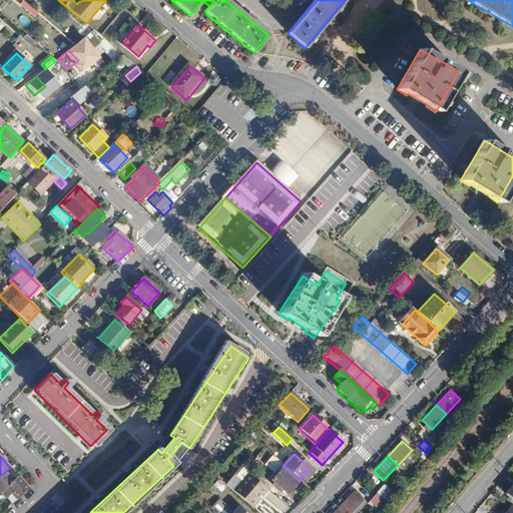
[(283,466),(273,457),(265,466),(277,476),(272,482),(287,495),(300,481),(283,466)]
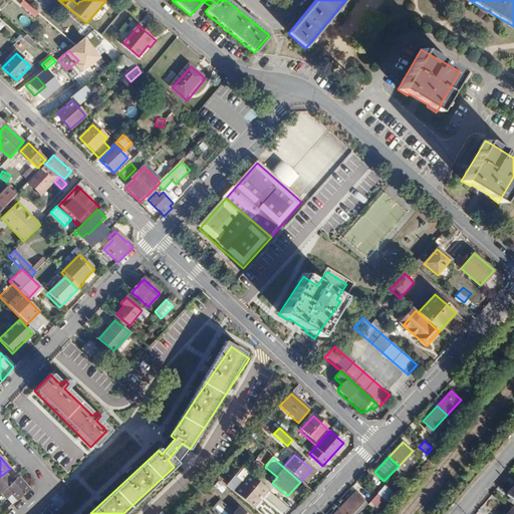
[(19,469),(15,464),(10,469),(1,476),(5,480),(19,469)]
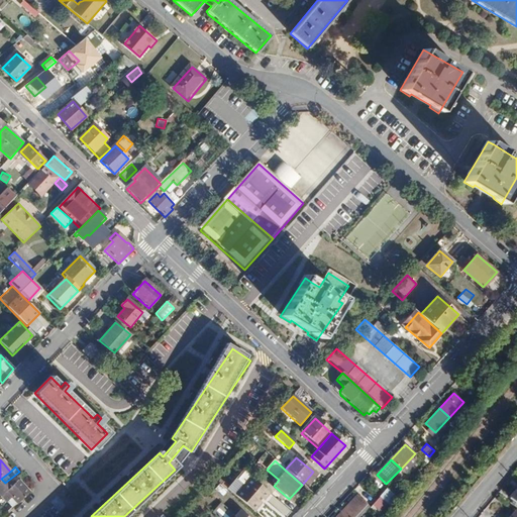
[(232,496),(247,475),(240,470),(225,491),(232,496)]
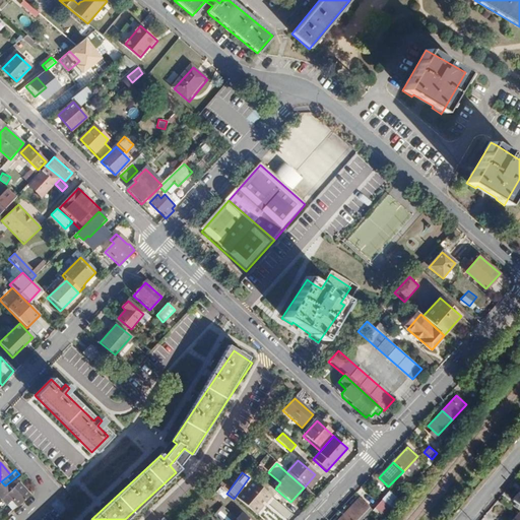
[(251,480),(237,498),(256,515),(271,498),(251,480)]
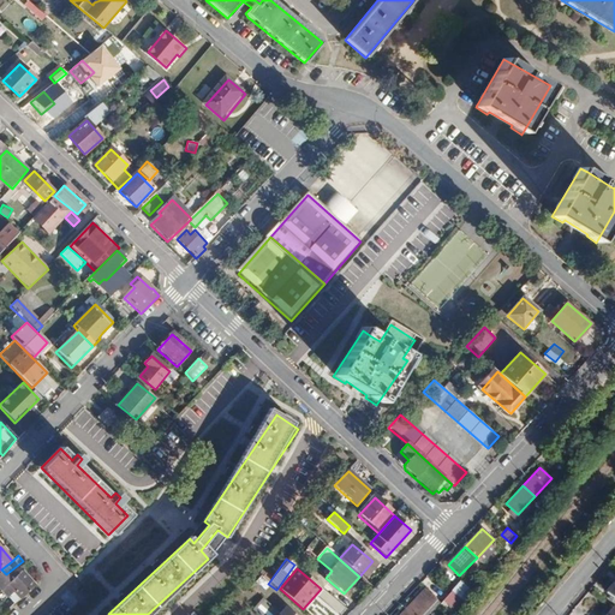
[(35,586),(22,572),(9,583),(21,601),(35,586)]
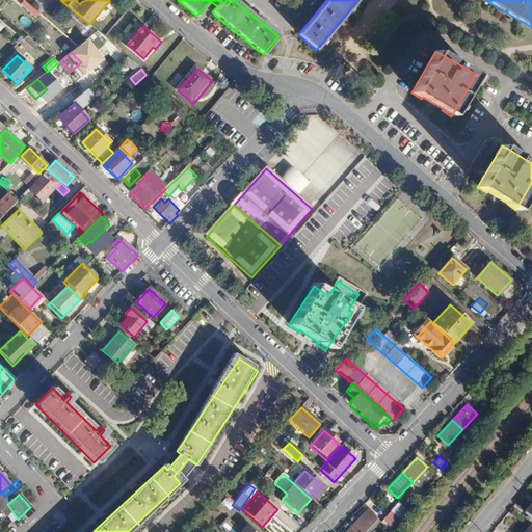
[(227,497),(220,503),(227,509),(234,504),(227,497)]
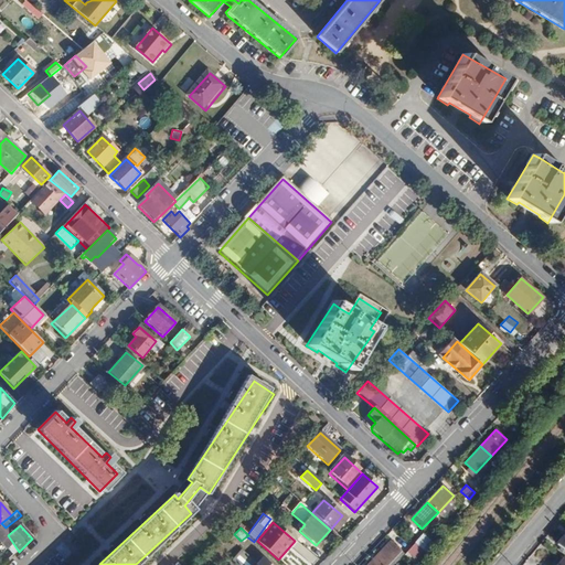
[(423,533),(405,554),(416,564),(434,542),(423,533)]
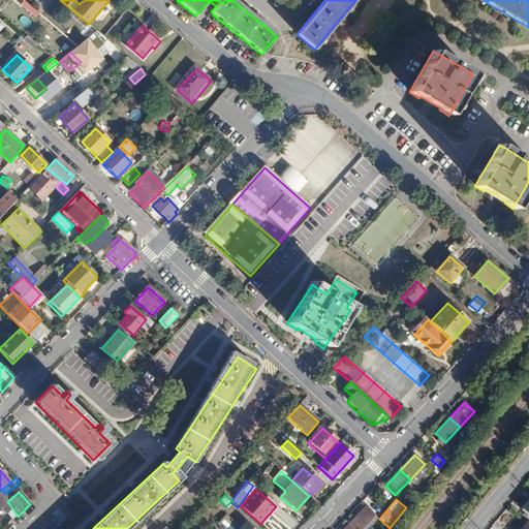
[(366,507),(350,523),(356,528),(363,528),(375,517),(366,507)]
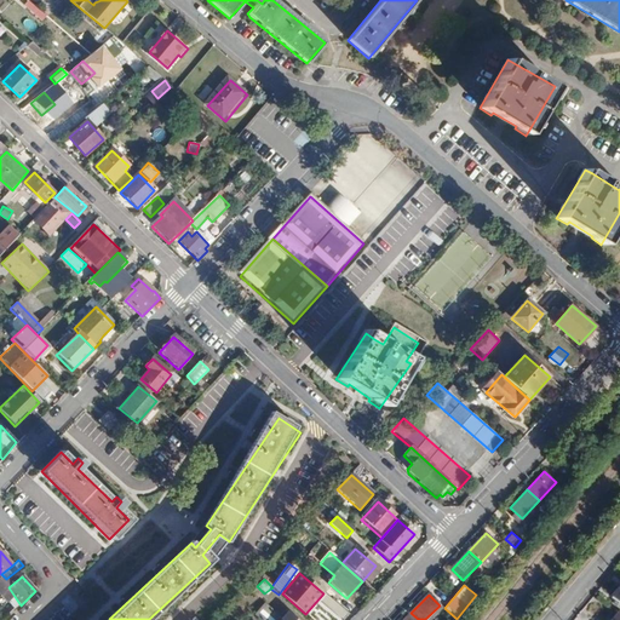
[(265,603),(254,614),(260,619),(296,619),(287,613),(282,618),(265,603)]
